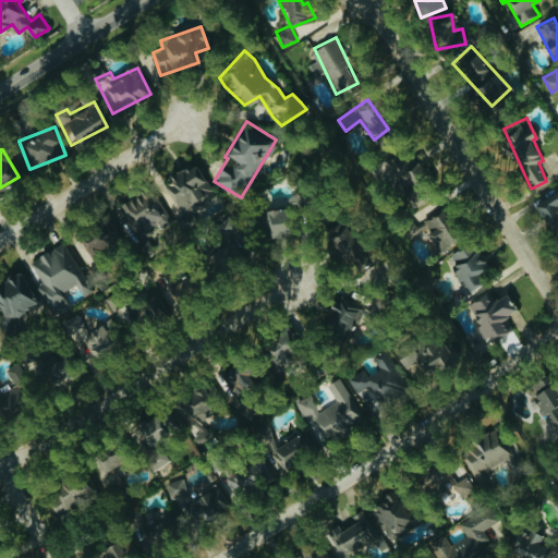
[(216,194),(194,161),(164,182),(186,215),(216,194)]
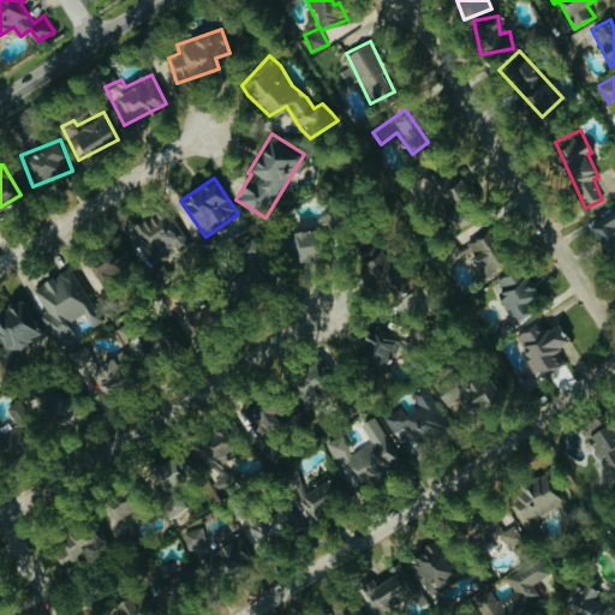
[(614,204),(587,221),(609,255),(614,250),(614,204)]
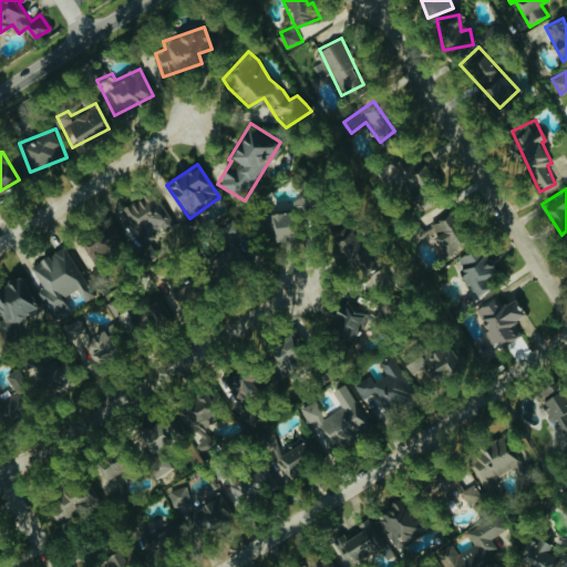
[(175,224),(152,189),(112,215),(123,232),(126,230),(134,241),(156,227),(161,234),(175,224)]
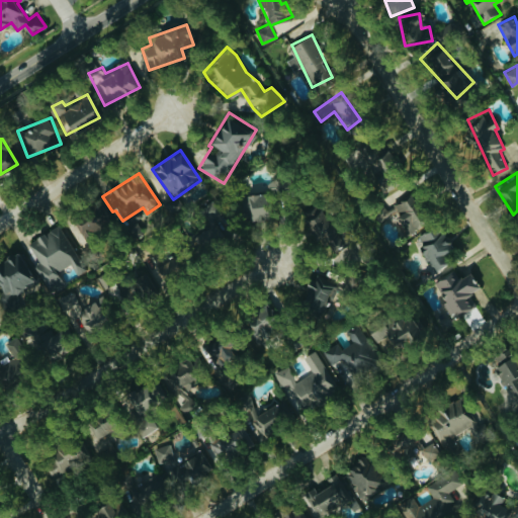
[(249,220),(264,219),(263,188),(248,189),(249,220)]
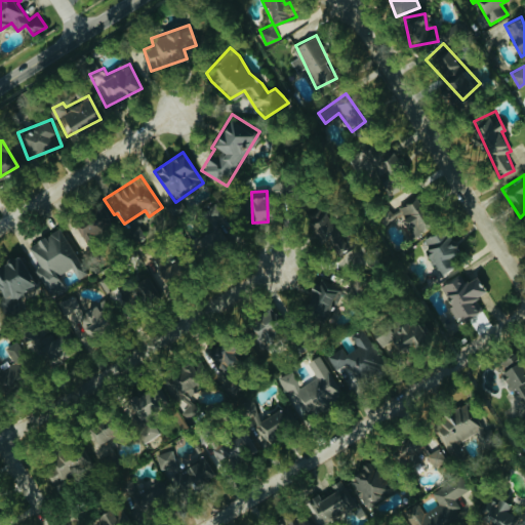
[(401,214),(407,236),(427,231),(417,201),(384,211),(386,218),(401,214)]
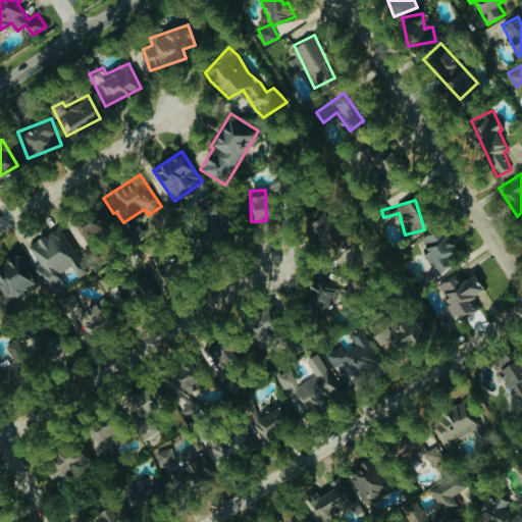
[(345,242),(326,211),(309,220),(326,252),(345,242)]
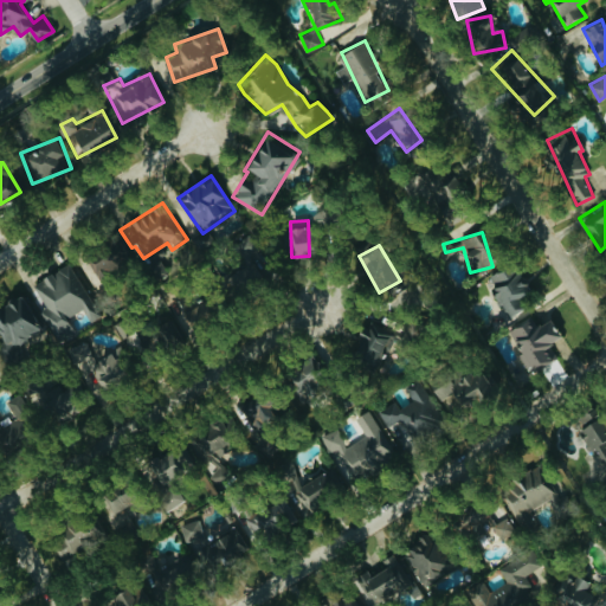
[(91,250),(89,277),(122,279),(123,251),(91,250)]
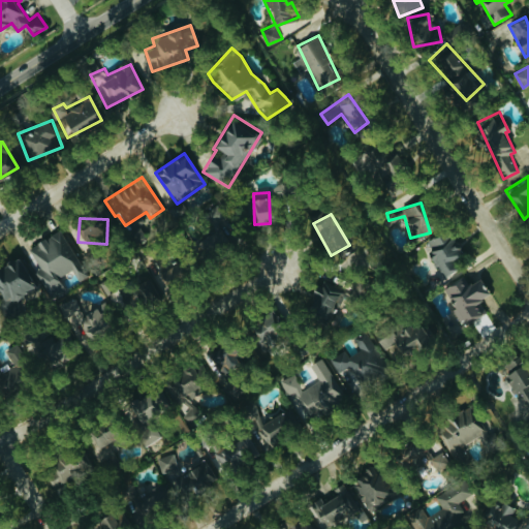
[(443,276),(457,269),(453,259),(461,254),(448,229),(426,242),(443,276)]
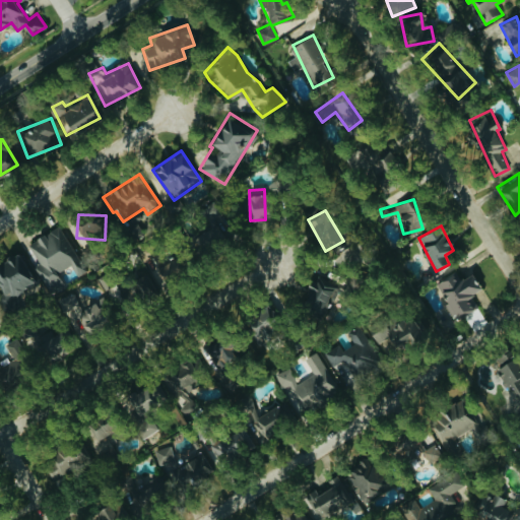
[(82,261),(59,226),(58,226),(44,236),(43,234),(28,244),(34,266),(44,281),(45,283),(51,293),(61,285),(58,272),(70,264),(77,275),(84,270),(82,261)]
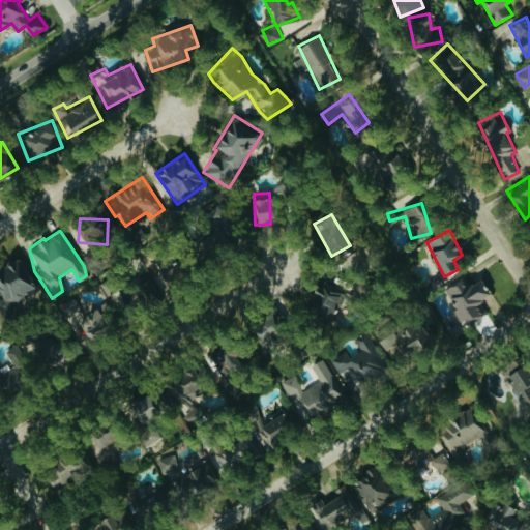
[(0,264),(0,296),(3,303),(34,290),(20,257),(0,264)]
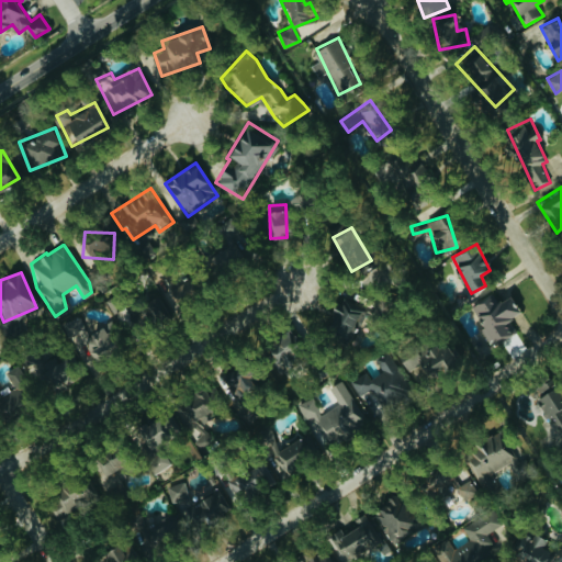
[(166,288),(182,303),(194,291),(177,274),(166,288)]
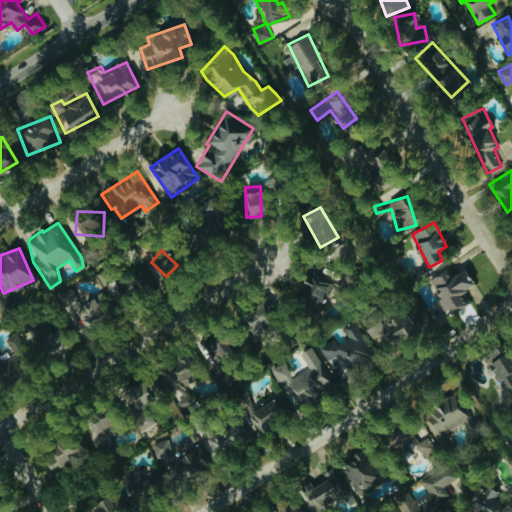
[(123,283),(134,296),(140,291),(145,296),(158,286),(142,267),(123,283)]
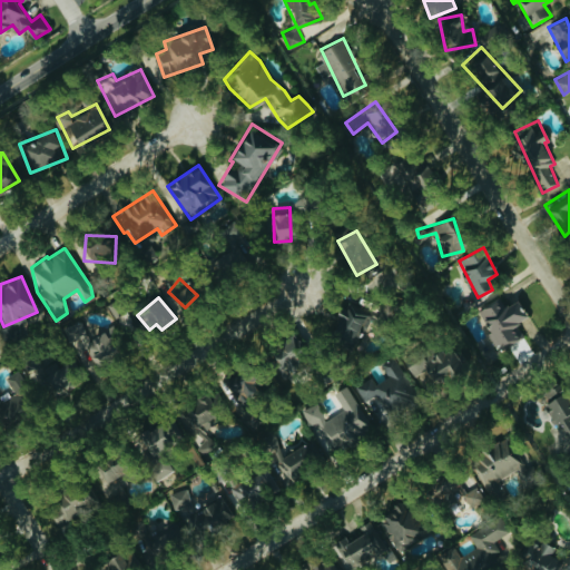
[(478,310),(498,350),(524,337),(517,321),(527,316),(518,300),(504,305),(501,297),(478,310)]
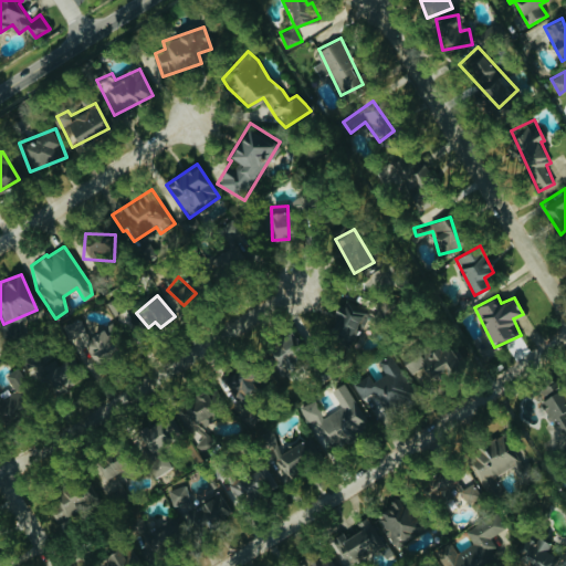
[(354,343),(358,316),(368,317),(370,304),(335,300),(329,339),(354,343)]
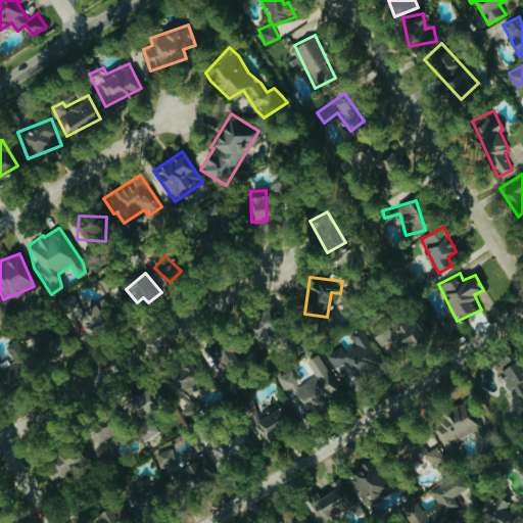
[(79,339),(107,327),(99,306),(83,313),(76,294),(62,299),(79,339)]
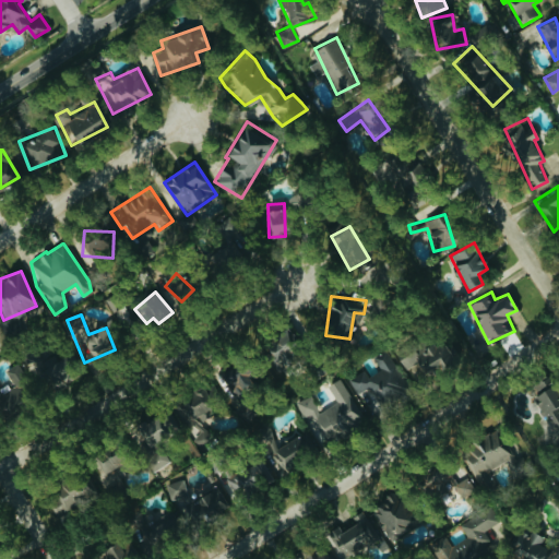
[(296,347),(289,329),(266,337),(278,370),(289,366),(285,352),(296,347)]
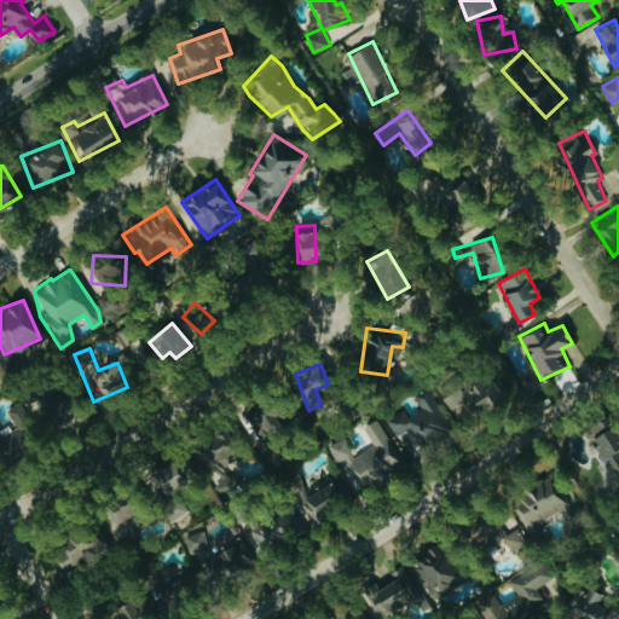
[(499,397),(491,375),(441,392),(449,414),(499,397)]
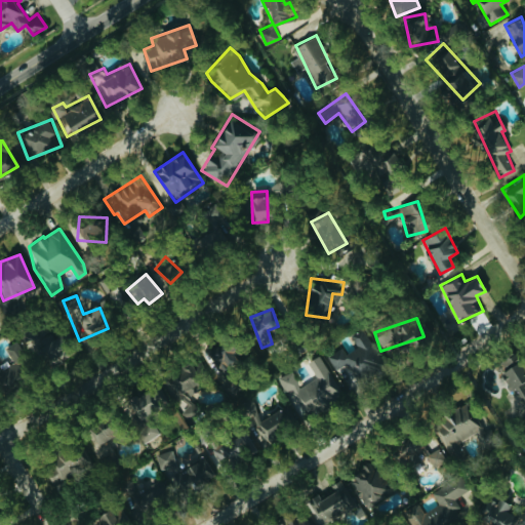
[(61,363),(50,325),(24,333),(30,354),(38,352),(43,368),(61,363)]
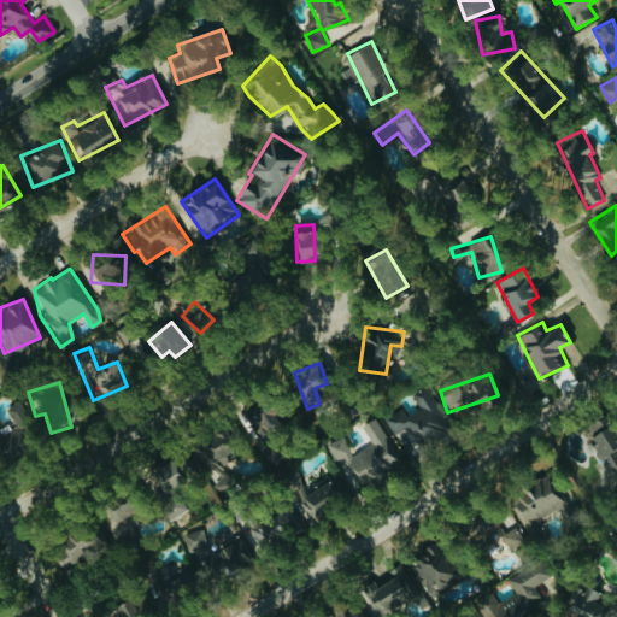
[(385,418),(397,438),(406,432),(415,447),(451,427),(427,387),(413,394),(421,406),(406,415),(403,407),(385,418)]
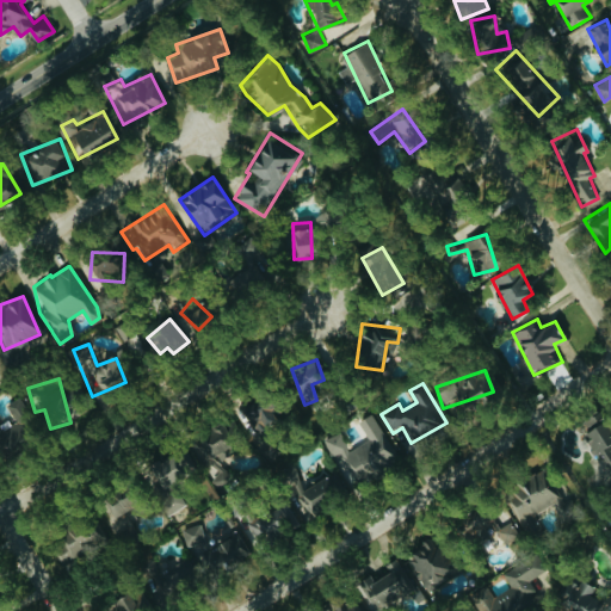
[(241,408),(250,432),(277,421),(269,399),(241,408)]
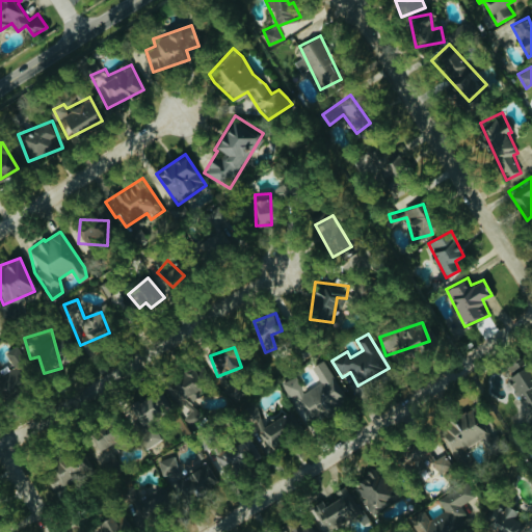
[(531,373),(529,374),(522,357),(505,365),(510,375),(507,376),(515,395),(523,392),(531,414),(531,373)]
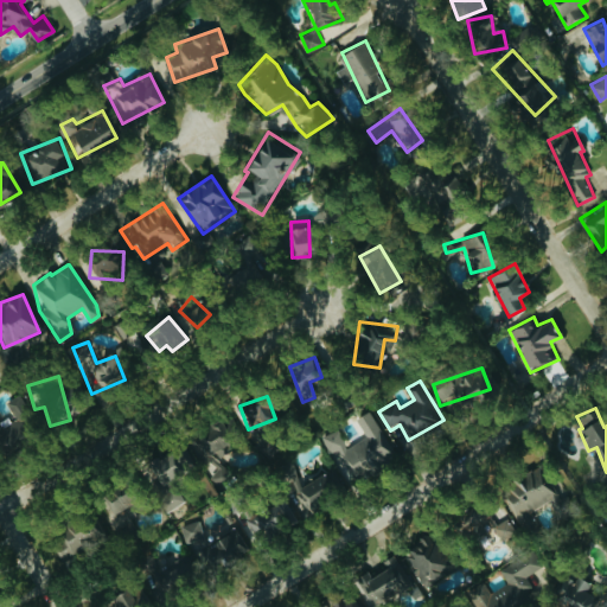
[(350,481),(396,453),(370,409),(356,419),(366,435),(347,447),(337,428),(323,436),(350,481)]
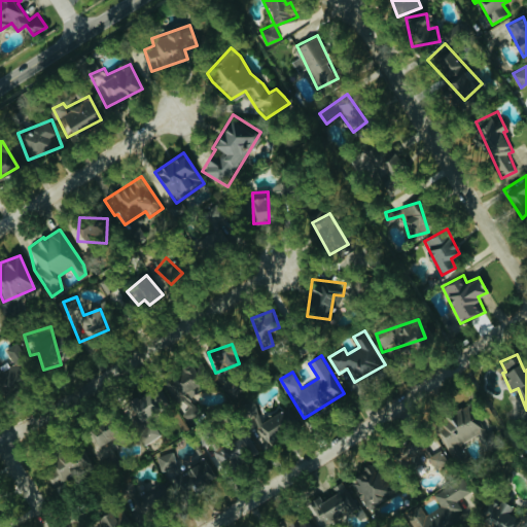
[(148,442),(163,433),(154,420),(146,425),(142,419),(174,398),(190,423),(202,416),(186,391),(198,384),(186,366),(125,405),(148,442)]
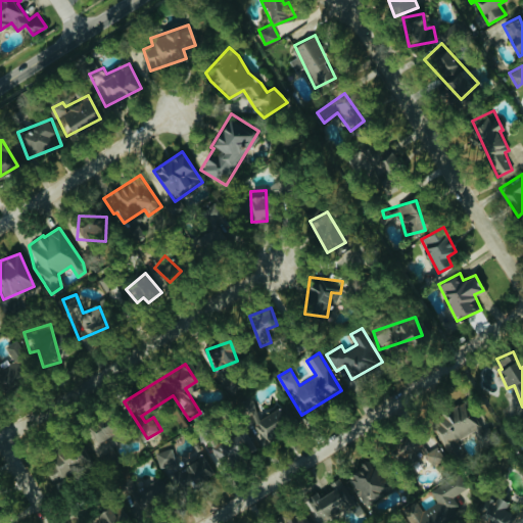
[(242,399),(243,413),(256,412),(255,398),(242,399)]
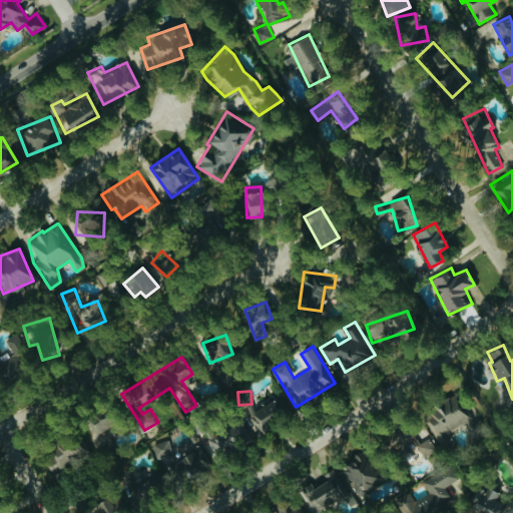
[(437,440),(470,422),(454,394),(422,412),(437,440)]
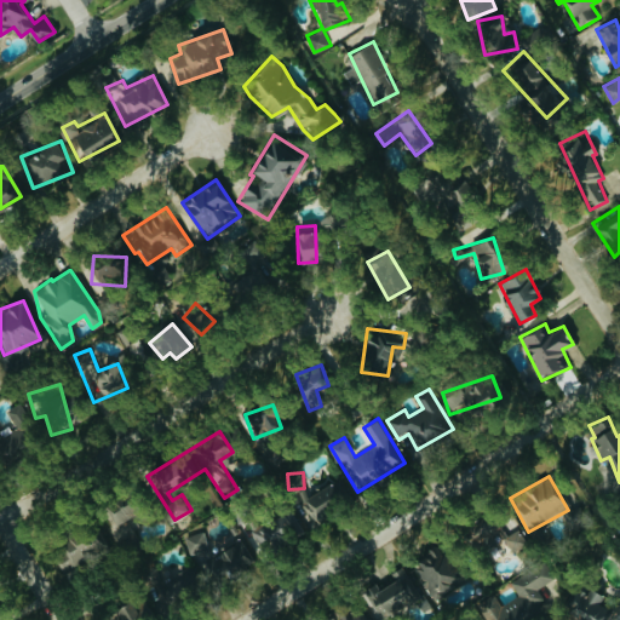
[(317,524),(326,520),(323,514),(348,503),(337,480),(304,497),(317,524)]
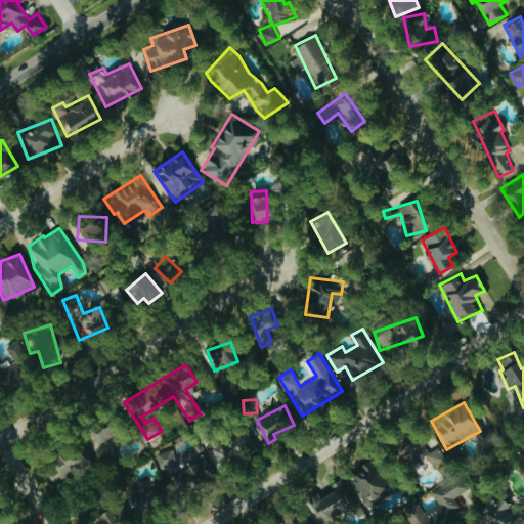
[(95,440),(108,436),(104,424),(91,428),(95,440)]
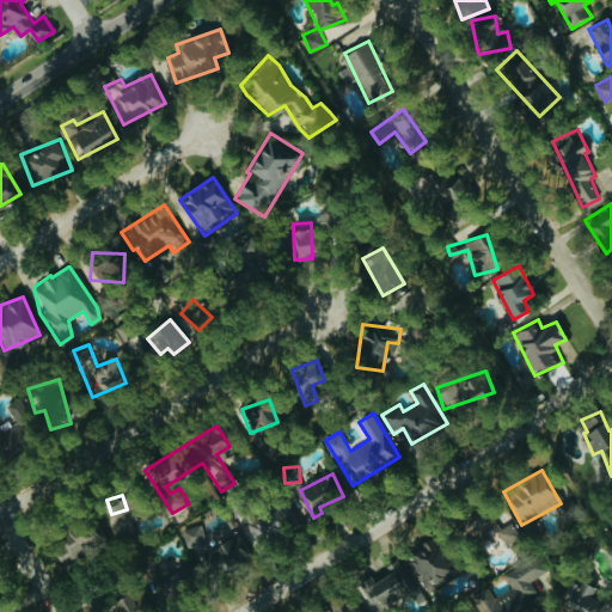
[(301,525),(286,500),(244,525),(258,551),(301,525)]
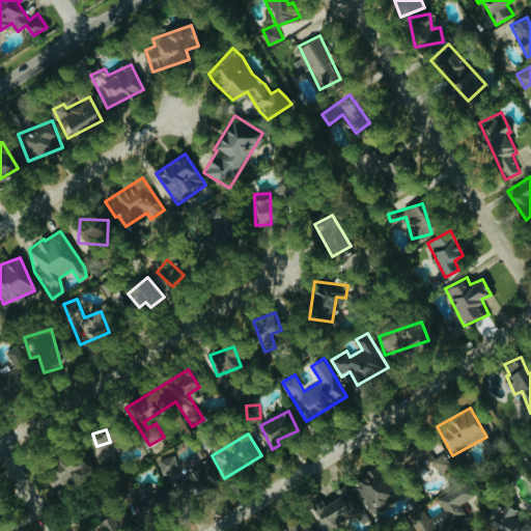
[(398,456),(410,474),(431,460),(439,472),(451,464),(443,451),(434,456),(423,441),(398,456)]
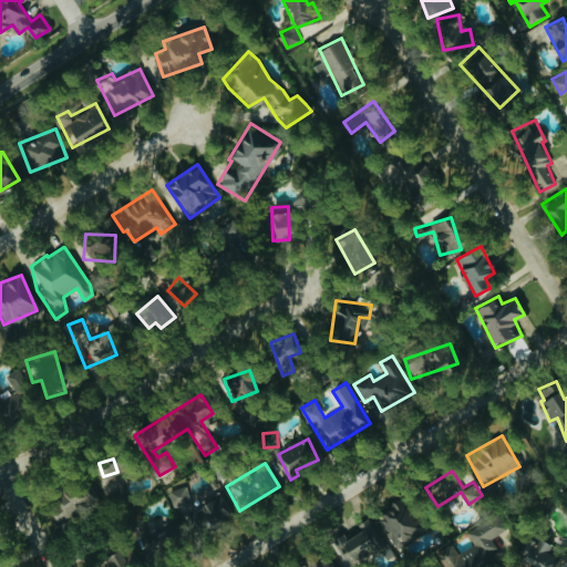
[(55,519),(96,502),(89,483),(47,501),(55,519)]
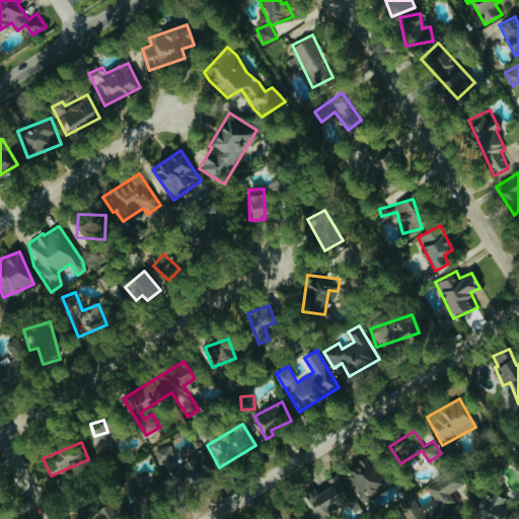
[(154,449),(159,465),(163,463),(169,484),(210,472),(204,451),(175,459),(171,444),(154,449)]
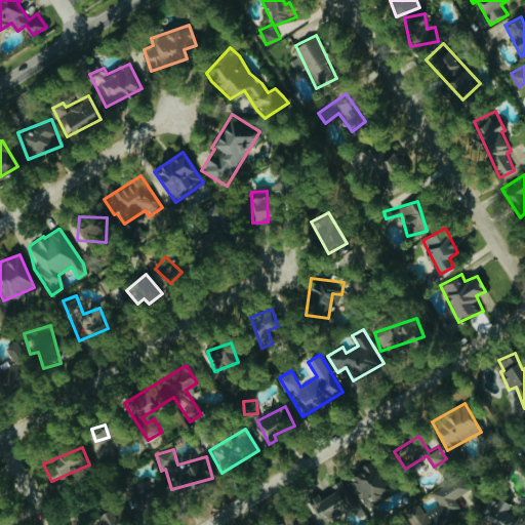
[(350,475),(367,507),(387,496),(370,465),(350,475)]
